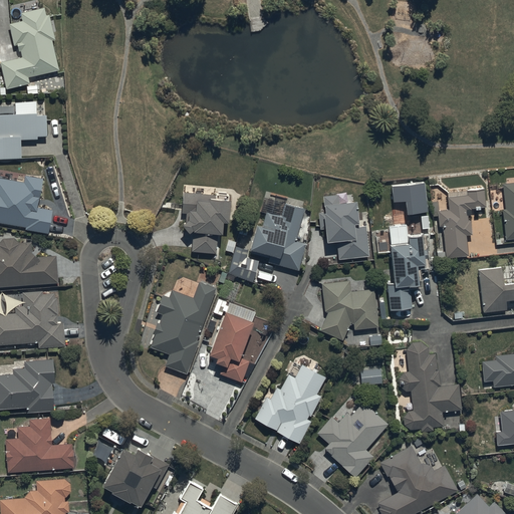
[(45,6),(21,12),(22,20),(9,23),(15,44),(18,44),(19,50),(21,50),(22,56),(1,61),(7,87),(30,82),(29,76),(60,69),(52,40),(56,39),(49,13),(47,14),(45,6)]
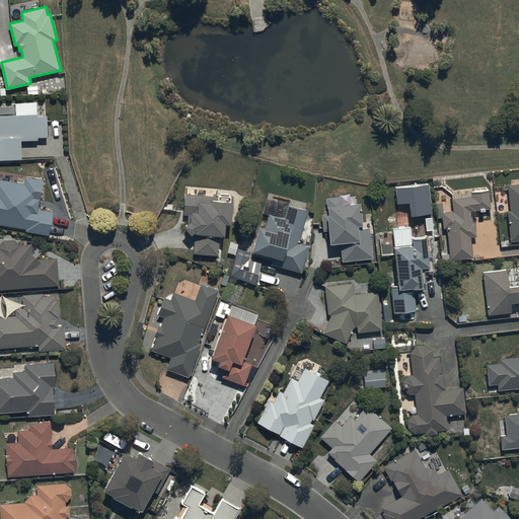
[(38,85),(27,86),(27,94),(39,93),(38,85)]
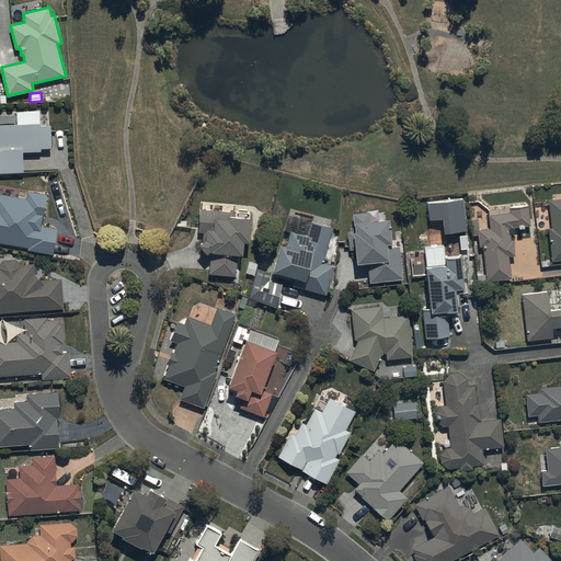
[(0,172),(24,172),(23,151),(42,151),(42,148),(52,148),(50,125),(39,125),(39,110),(18,111),(18,123),(0,123),(0,172)]
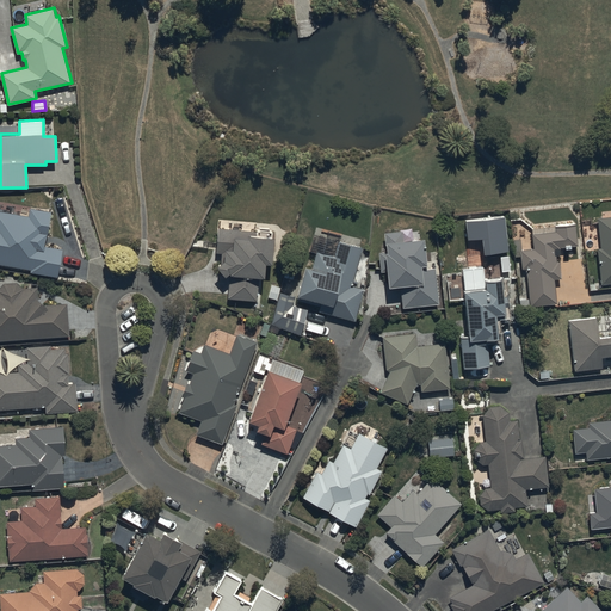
[(0,264),(31,270),(30,272),(59,277),(63,248),(45,246),(51,211),(30,208),(29,216),(0,211),(0,264)]
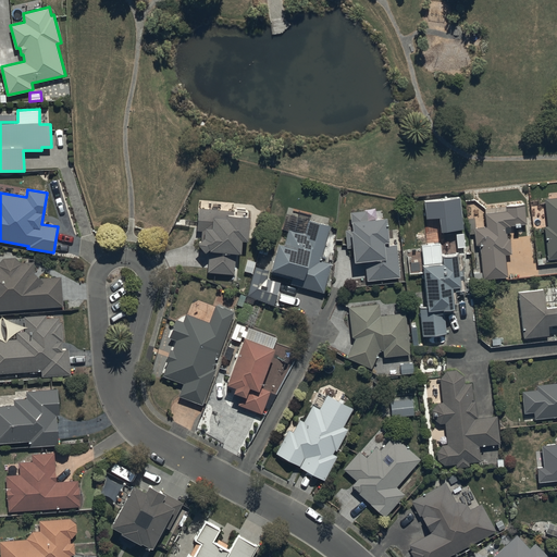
[(460,197),(425,201),(426,219),(440,218),(442,233),(465,231),(460,197)]
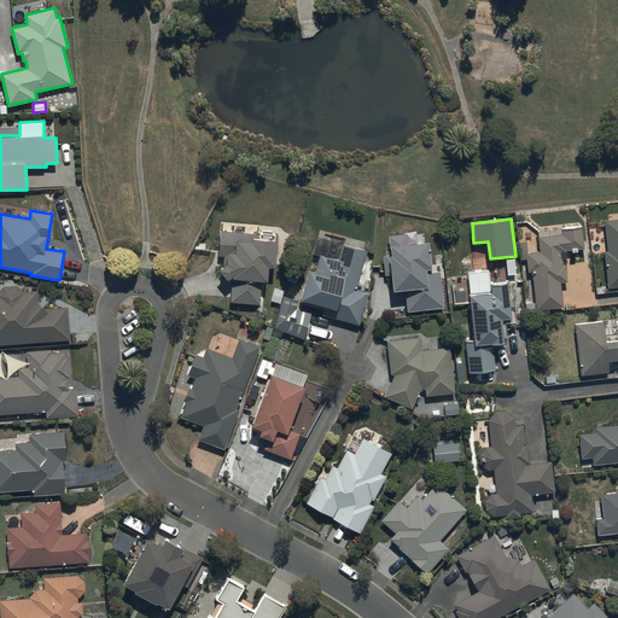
[(617,219),(604,221),(607,251),(604,252),(607,287),(617,286),(617,219)]
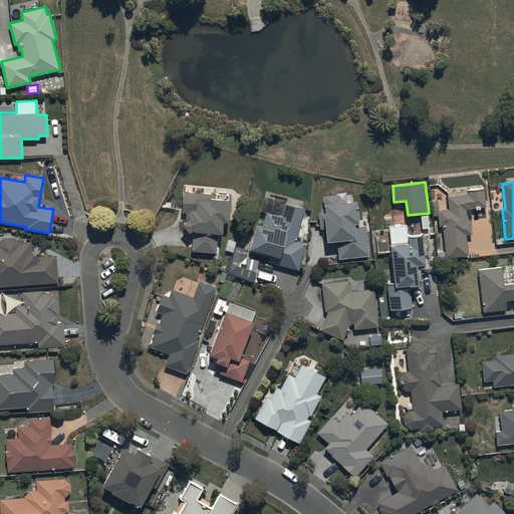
[(446,197),(448,209),(437,210),(438,226),(442,226),(446,257),(467,255),(465,235),(471,234),(469,220),(467,220),(467,215),(471,215),(470,209),(485,207),(483,188),(465,190),(466,195),(446,197)]
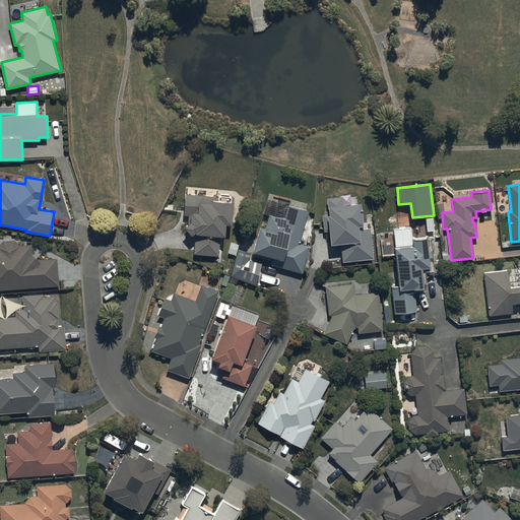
[(219,196),(186,193),(184,214),(189,215),(188,224),(186,226),(192,235),(196,232),(194,254),(219,256),(221,235),(225,235),(226,222),(232,222),(234,197),(232,197),(233,196),(219,195),(219,196)]
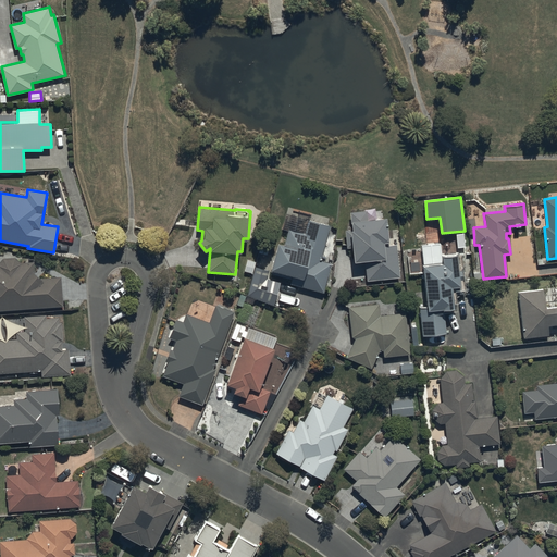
[(366,210),(348,212),(349,221),(348,221),(349,230),(344,230),(346,248),(349,248),(351,261),(363,260),(367,281),(398,276),(394,245),(386,246),(383,218),(367,220),(366,210)]
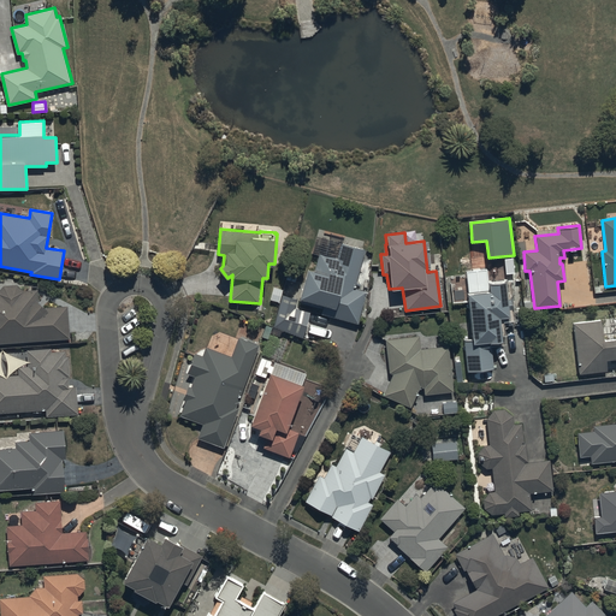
[(338,256),(320,252),(315,270),(309,267),(301,297),(325,303),(323,313),(359,323),(367,290),(355,288),(366,248),(342,242),(338,256)]
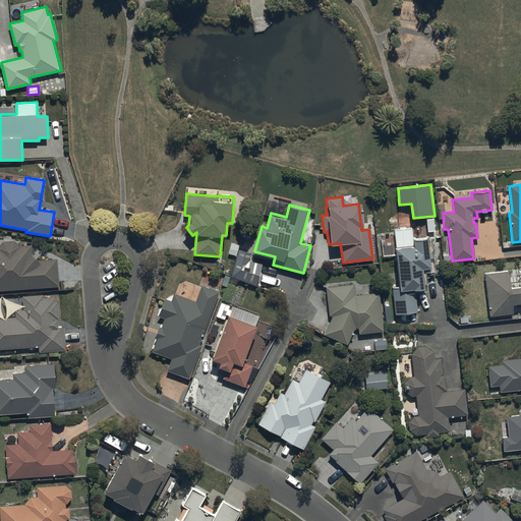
[(412,246),(392,248),(396,286),(391,287),(394,314),(416,312),(414,290),(422,289),(420,276),(431,275),(430,265),(432,264),(431,250),(429,251),(428,237),(411,239),(412,246)]
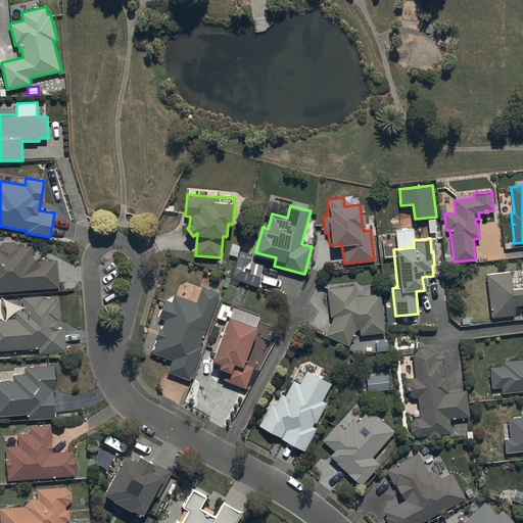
[(0,291),(59,287),(57,259),(39,260),(33,256),(32,245),(20,246),(14,241),(3,241),(0,245),(0,291)]
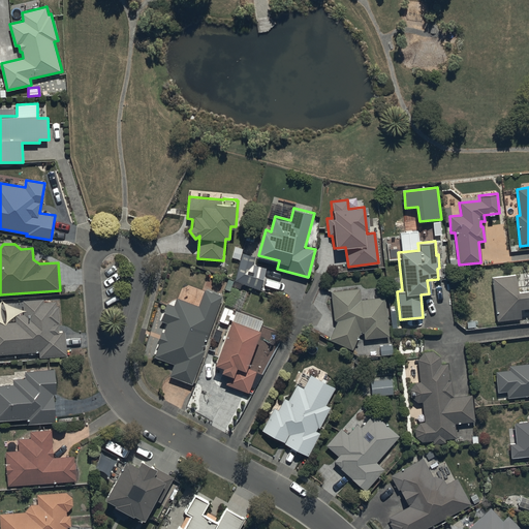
[(256,256),(243,252),(236,280),(260,290),(267,267),(254,263),(256,256)]
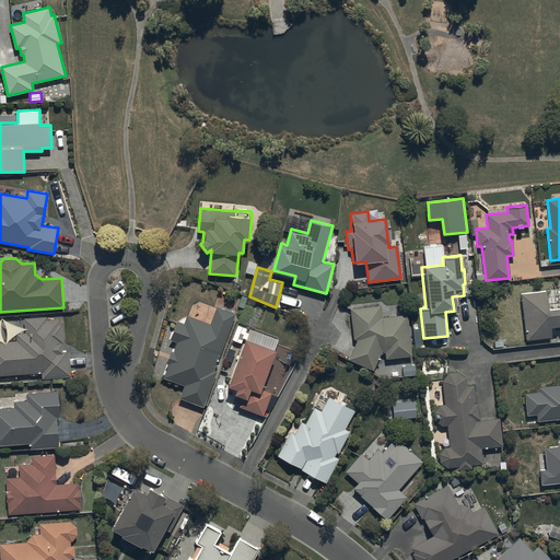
[(545,292),(520,294),(525,340),(550,337),(549,327),(559,326),(559,307),(546,310),(545,292)]
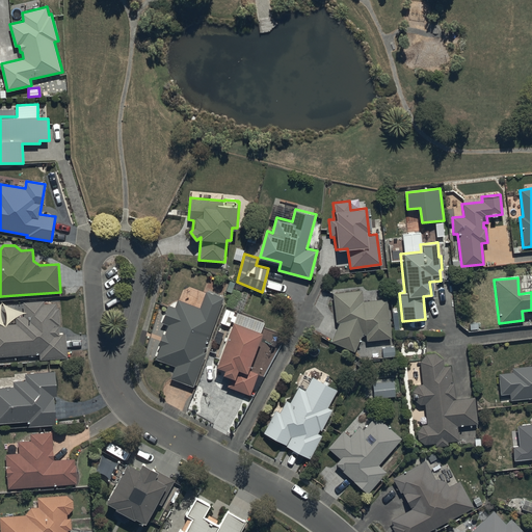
[(361,289),(331,293),(335,322),(338,323),(329,342),(353,352),(362,335),(365,336),(365,342),(391,339),(387,298),(362,301),(361,289)]
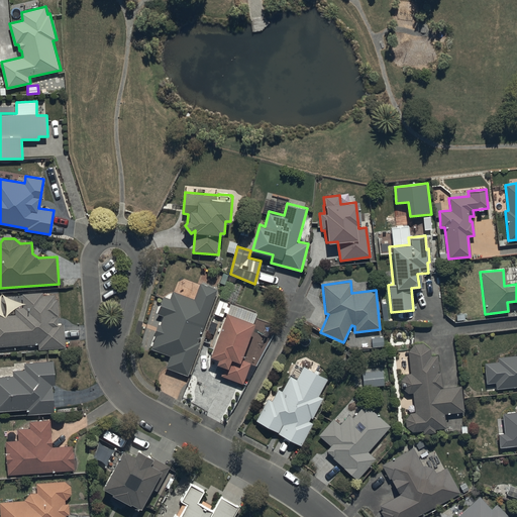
[(170,297),(164,295),(157,313),(164,316),(161,324),(159,323),(154,334),(157,335),(151,348),(171,355),(167,367),(188,375),(200,341),(199,341),(218,289),(200,282),(195,297),(173,289),(170,297)]
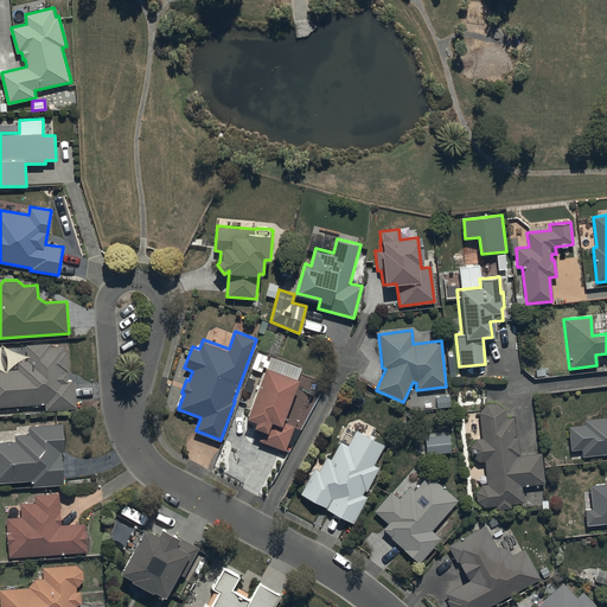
[(19,369),(0,370),(0,406),(46,403),(46,410),(77,408),(75,379),(69,381),(68,372),(70,372),(68,351),(65,351),(65,345),(50,346),(50,344),(27,345),(29,360),(19,362),(19,369)]
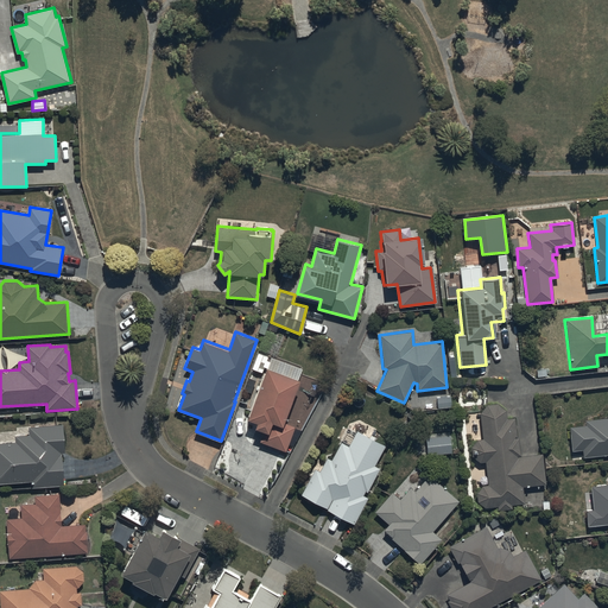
[(302,379),(267,367),(248,418),(258,422),(257,428),(265,430),(261,442),(286,451),(296,426),(285,422),(302,379)]
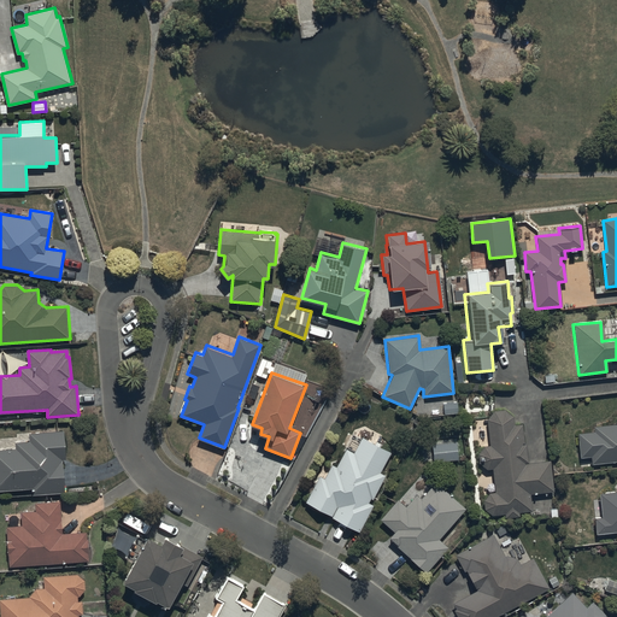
[(457,401),(442,403),(444,415),(457,413),(457,401)]
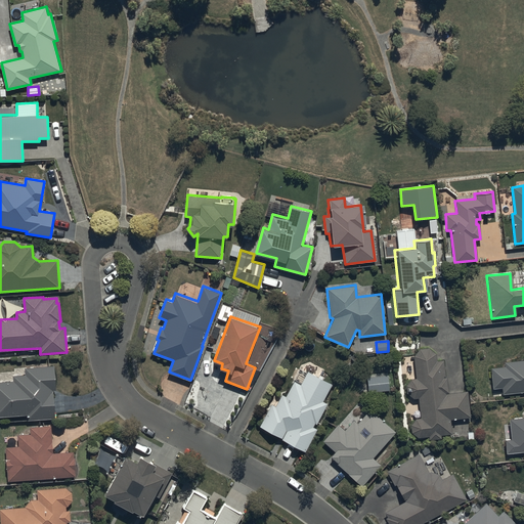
[(419,349),(412,356),(415,379),(410,379),(405,386),(405,394),(412,399),(417,398),(420,418),(415,419),(409,425),(410,433),(417,438),(428,437),(428,440),(440,438),(440,435),(451,434),(449,420),(470,418),(467,391),(448,393),(446,377),(444,377),(443,360),(436,361),(435,353),(428,348),(419,349)]
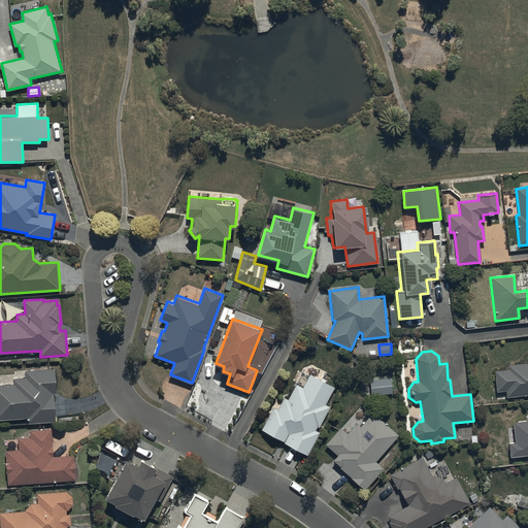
[(527,354),(527,360),(527,362),(507,365),(507,369),(494,371),(496,392),(505,391),(506,397),(527,394),(527,354)]
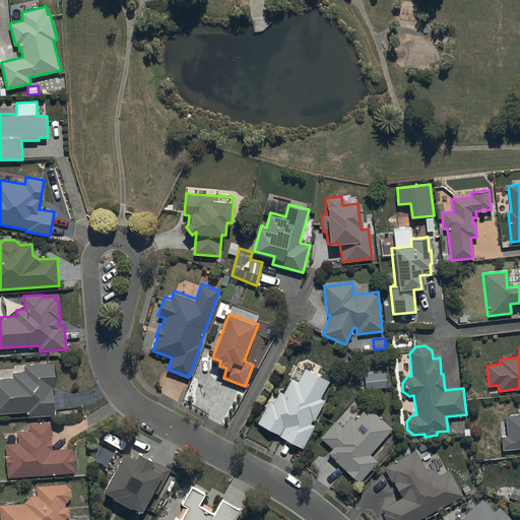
[(14,378),(0,378),(0,412),(26,411),(27,417),(55,415),(54,388),(56,387),(55,363),(25,365),(25,372),(13,373),(14,378)]
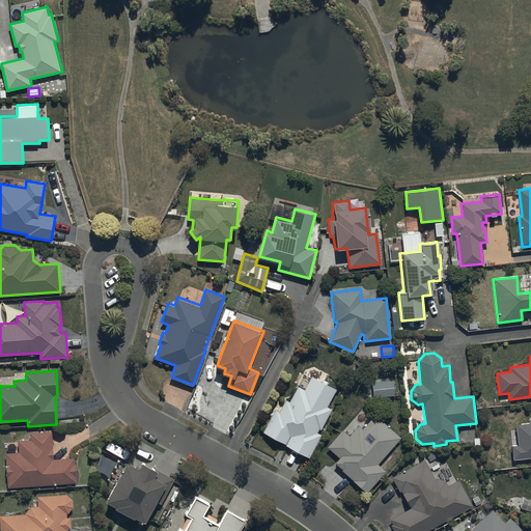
[(337,389),(312,375),(305,389),(299,386),(290,401),(286,399),(280,411),(276,409),(263,431),(286,444),(285,445),(310,458),(323,435),(318,432),(319,428),(322,429),(332,409),(328,407),(337,389)]
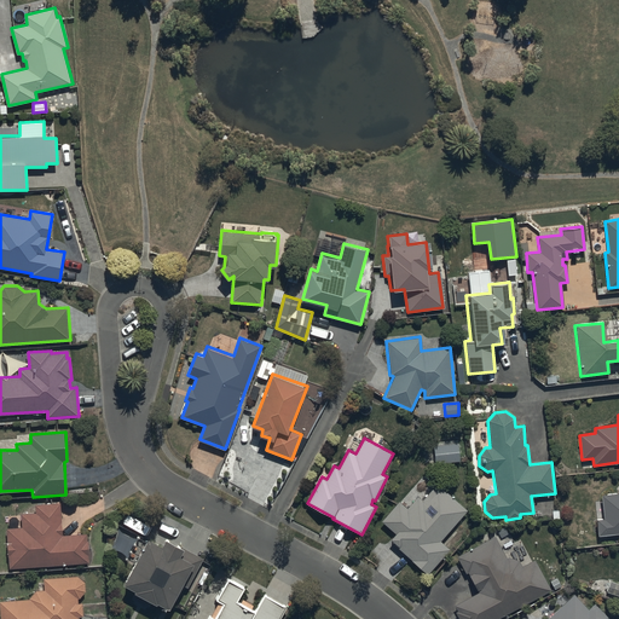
[(457,444),(433,446),(434,463),(458,461),(457,444)]
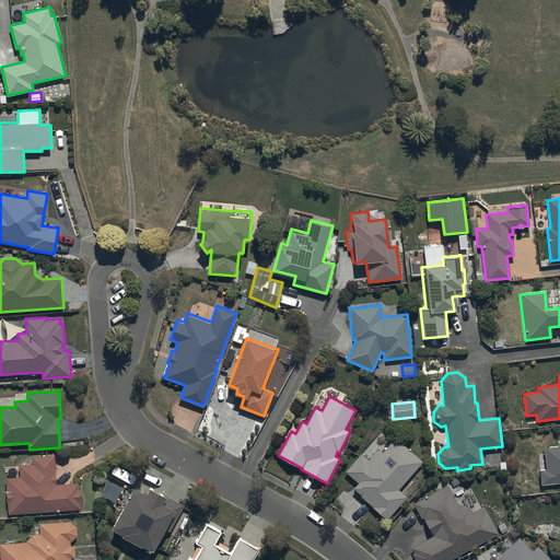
[(366,458),(360,452),(342,471),(354,483),(350,488),(372,506),(371,508),(385,520),(406,497),(398,490),(422,462),(394,436),(381,452),(376,447),(366,458)]
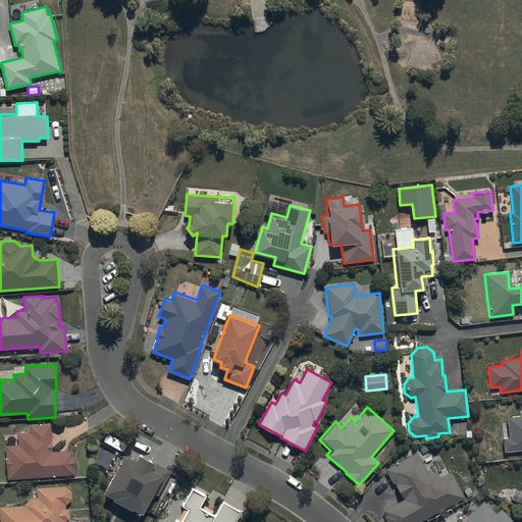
[(521,416),(507,418),(509,437),(503,438),(504,452),(521,450),(521,416)]
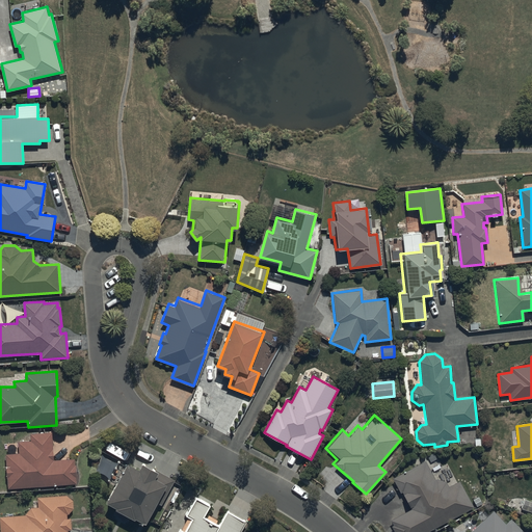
[(19,453),(6,454),(8,488),(77,483),(75,458),(54,459),(52,432),(30,433),(31,441),(18,442),(19,453)]
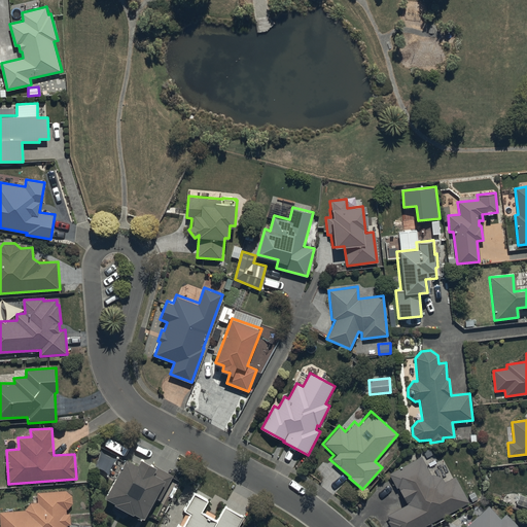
[(420,456),(387,473),(395,489),(397,487),(398,489),(397,490),(405,503),(406,502),(407,504),(386,516),(389,521),(387,522),(389,526),(422,526),(468,502),(454,477),(444,482),(441,477),(432,475),(430,476),(420,456)]
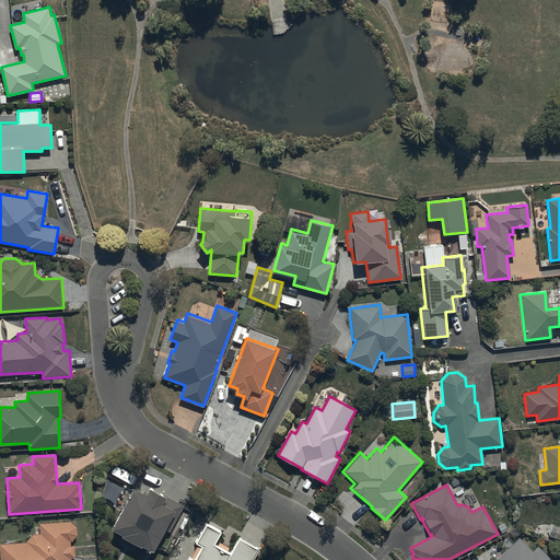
[(135,487),(114,528),(124,534),(123,535),(143,546),(143,545),(154,550),(166,529),(171,532),(185,504),(151,487),(148,493),(135,487)]
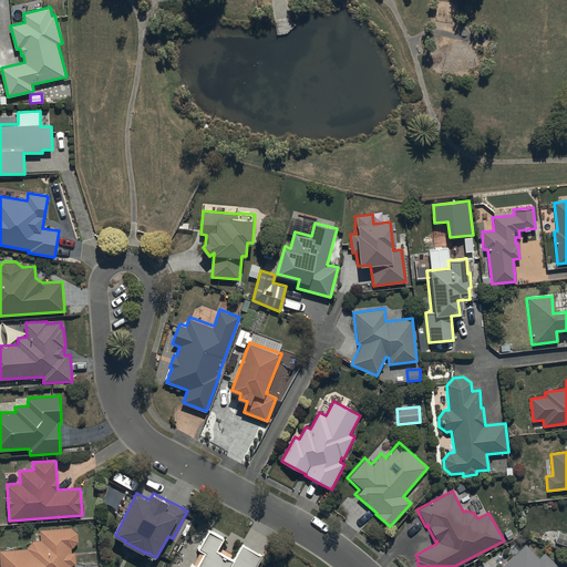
[(28,548),(0,550),(0,566),(73,566),(73,565),(76,564),(75,553),(72,553),(72,548),(73,548),(79,542),(79,533),(72,527),(40,529),(41,540),(33,540),(28,547),(28,548)]
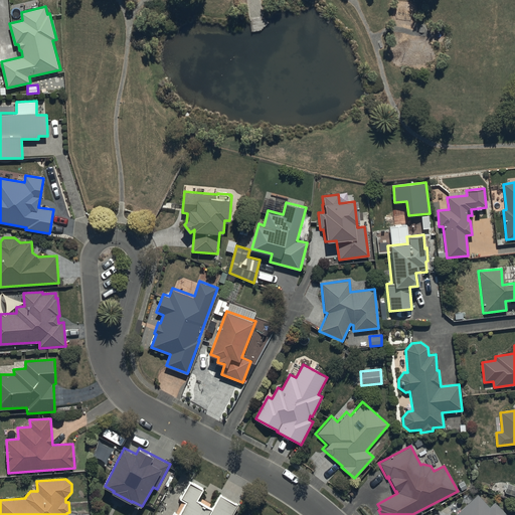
[(203,489),(190,481),(180,498),(187,502),(179,514),(176,513),(174,514),(232,514),(238,504),(221,494),(212,509),(197,500),(203,489)]
